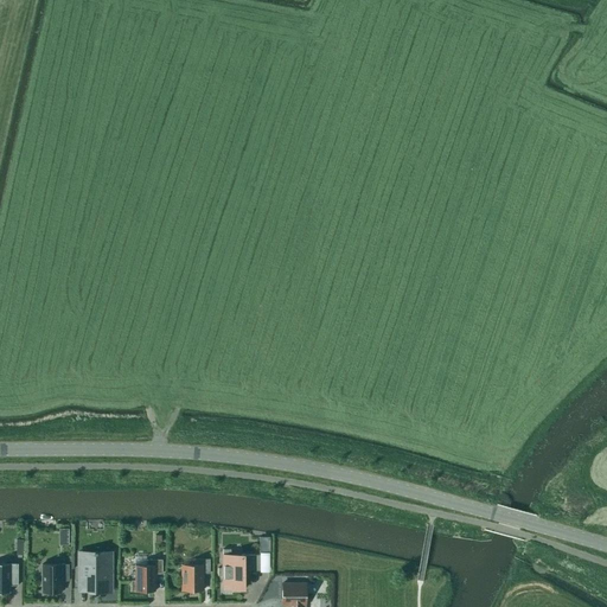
[(270,537),(259,537),(260,553),(269,553),(270,553),(270,537)]
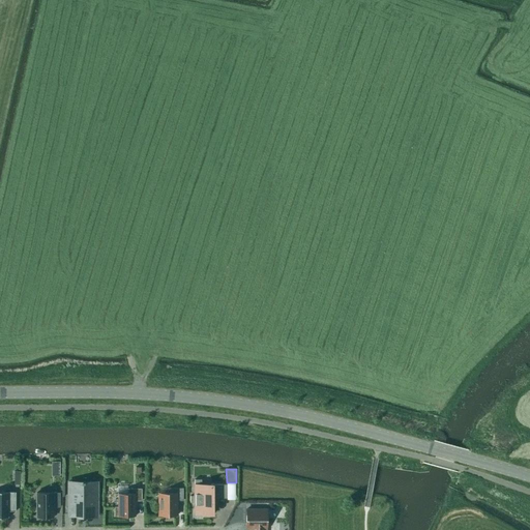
[(203,516),(212,516),(212,498),(227,498),(227,484),(201,484),(201,479),(195,479),(195,496),(190,496),(190,503),(195,503),(195,513),(203,513),(203,516)]
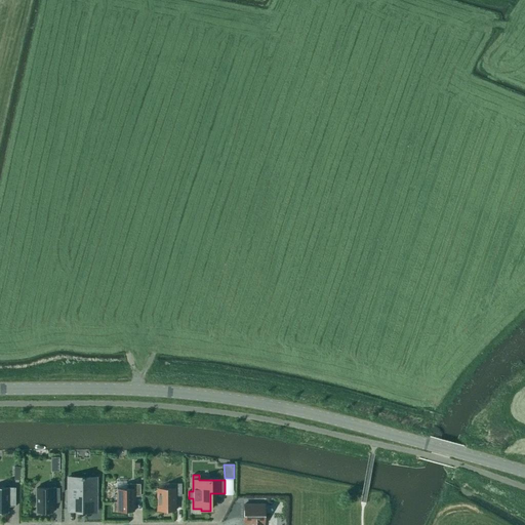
[(87,512),(96,512),(96,478),(83,478),(83,477),(81,477),(81,478),(68,478),(68,510),(77,510),(77,512),(87,512)]
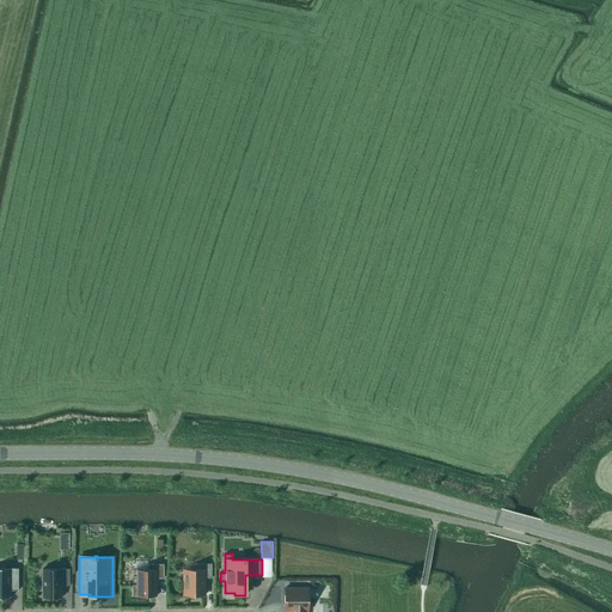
[(204,579),(212,577),(212,563),(195,564),(195,569),(183,569),(184,595),(204,595),(204,579)]
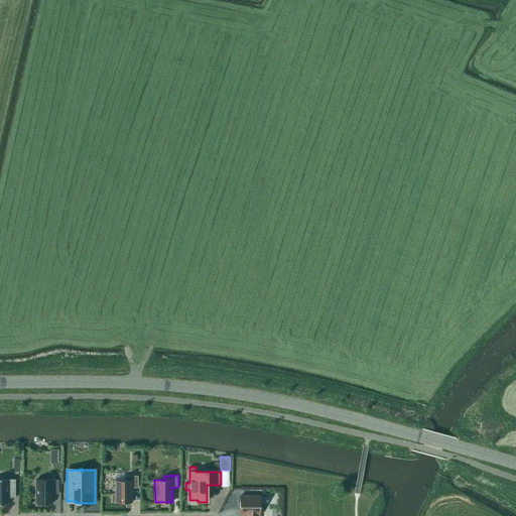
[(124,480),(114,480),(114,493),(111,493),(112,503),(132,502),(132,488),(138,488),(138,476),(124,476),(124,480)]
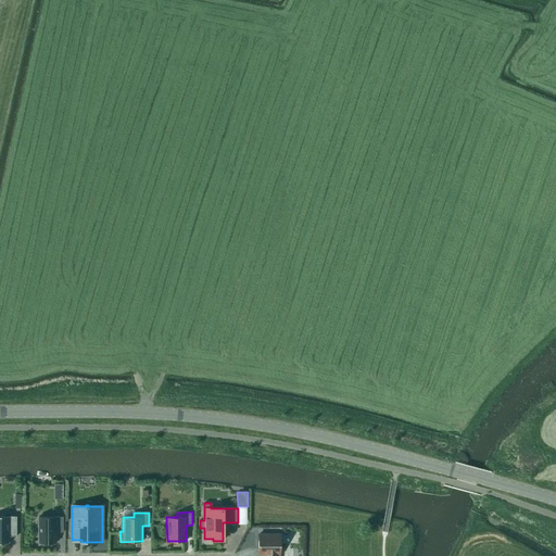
[(0,516),(0,542),(9,543),(9,536),(16,536),(16,516),(0,516)]
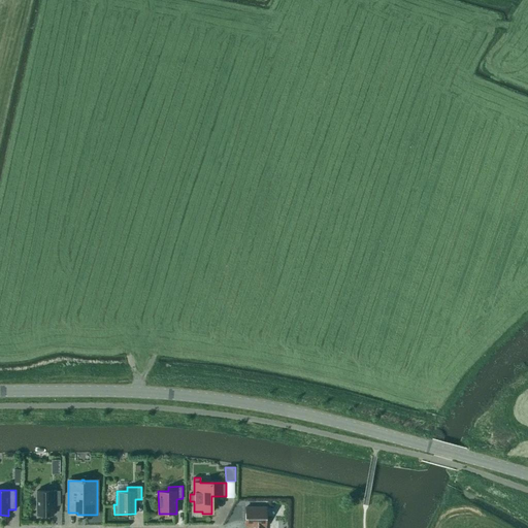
[(36,491),(37,515),(53,515),(53,505),(60,505),(60,491),(36,491)]
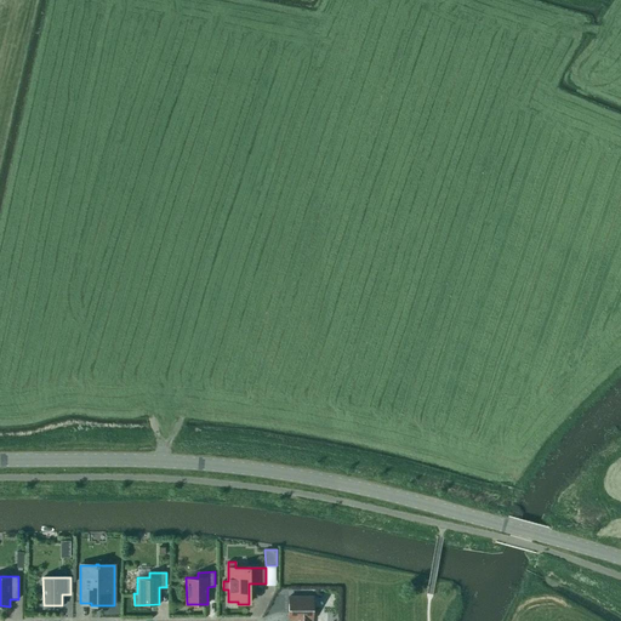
[(289,597),(289,620),(294,620),(311,620),(312,620),(313,597),(289,597)]
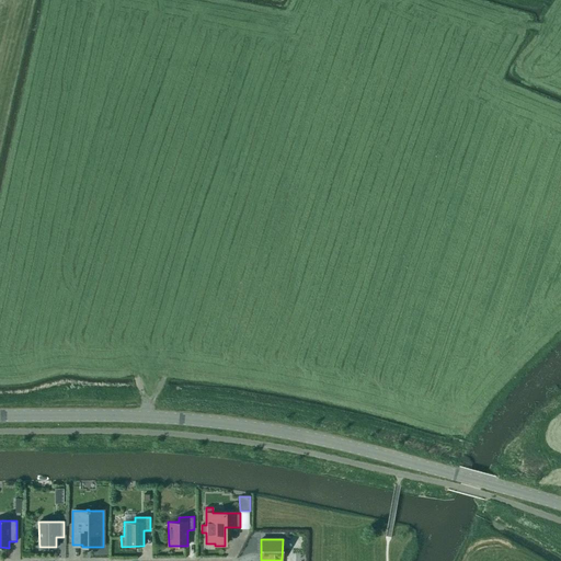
All buildings are outlined.
